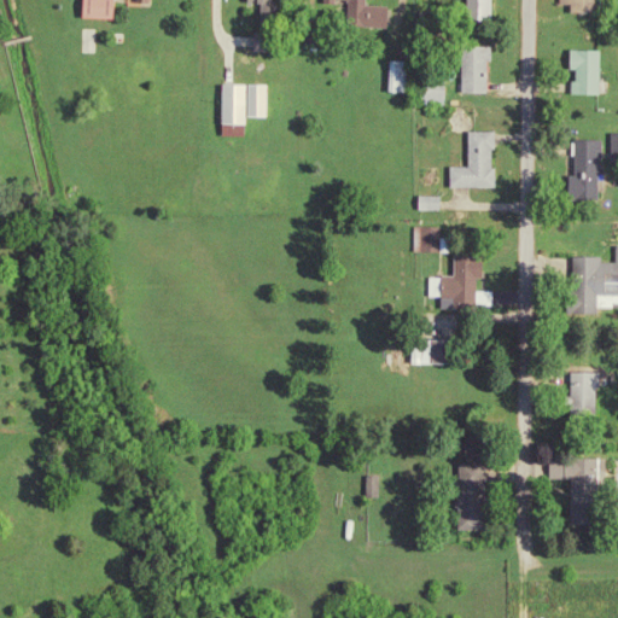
[(80,0),(79,19),(115,21),(115,0),(80,0)]
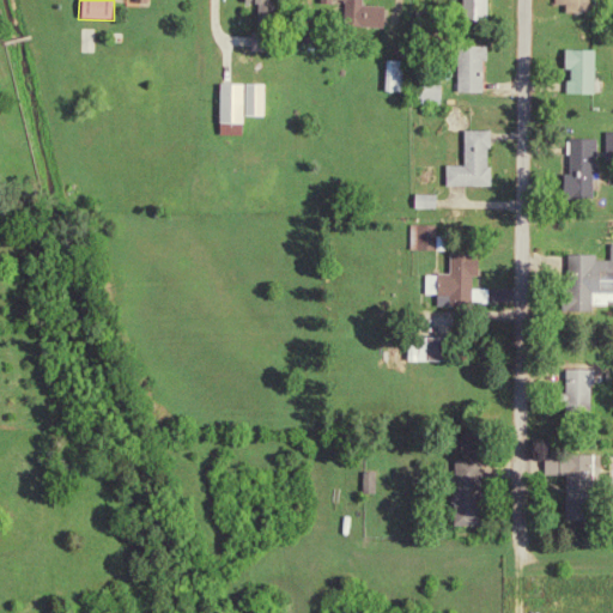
[(253,53),(274,54),(274,0),(243,0),(244,6),(260,6),(259,34),(253,34),(253,53)]
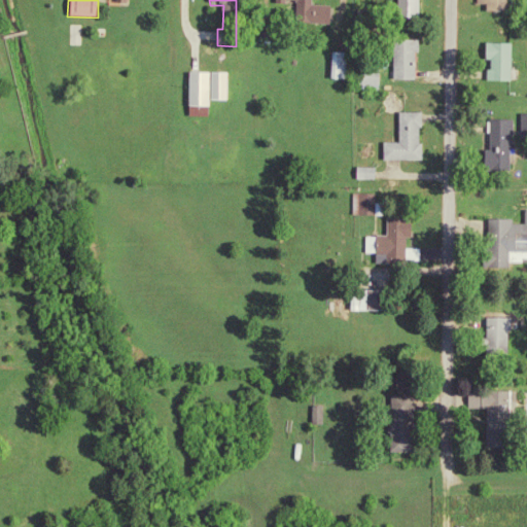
[(332,26),(335,7),(312,5),(312,0),(275,0),(276,1),(296,2),(295,23),(332,26)]
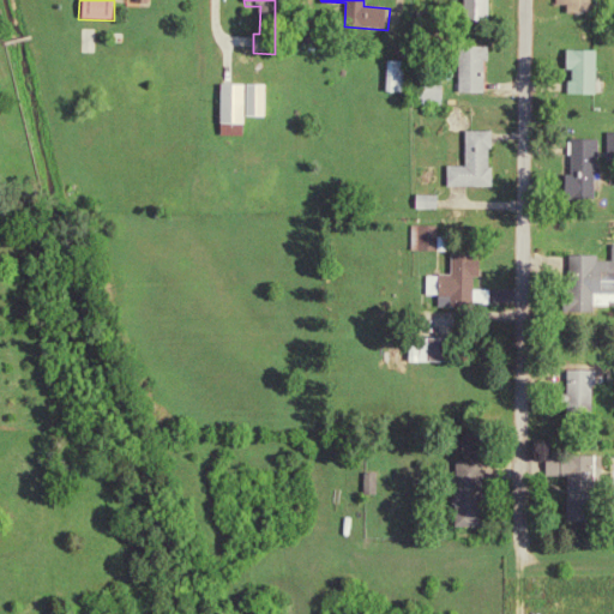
[(488,0),(463,0),(463,18),(489,18),(488,0)]
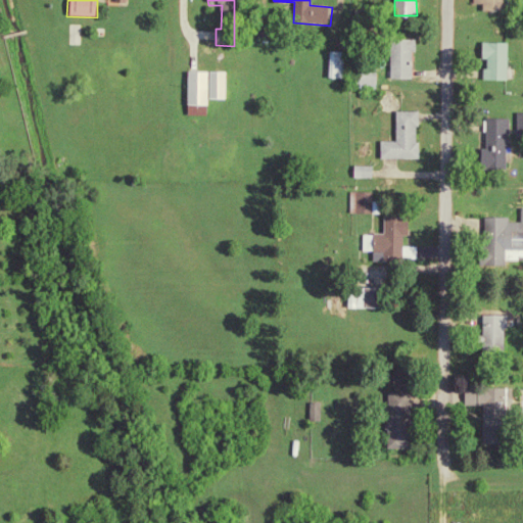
[(504,0),(473,0),(473,5),(482,5),(482,12),(504,13),(504,0)]
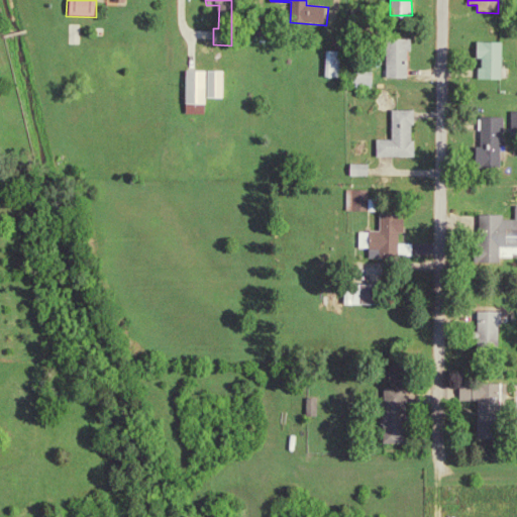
[(412,42),(388,41),(388,79),(408,80),(409,52),(412,52),(412,42)]
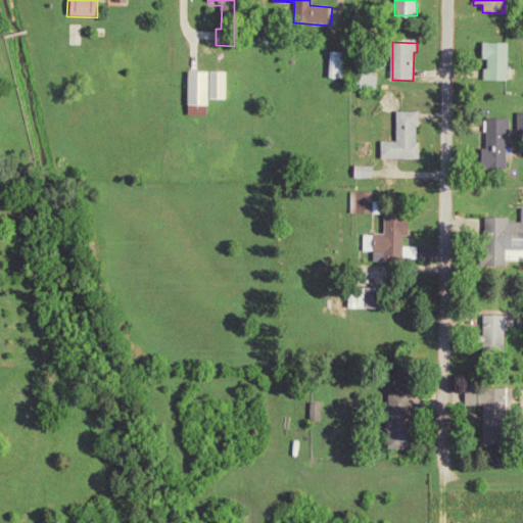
[(508,44),(484,44),(483,81),(508,81),(508,44)]
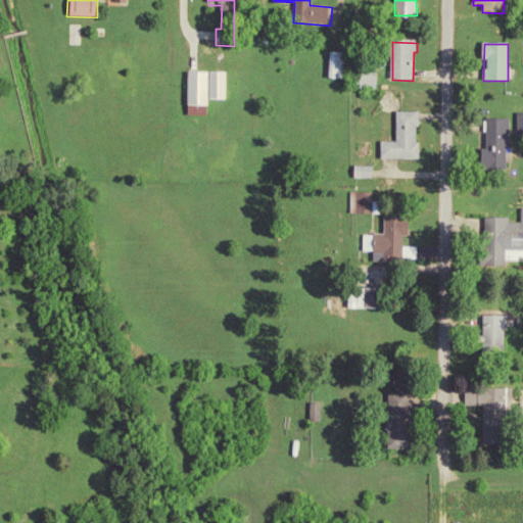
[(228,100),(228,74),(210,73),(210,100),(228,100)]
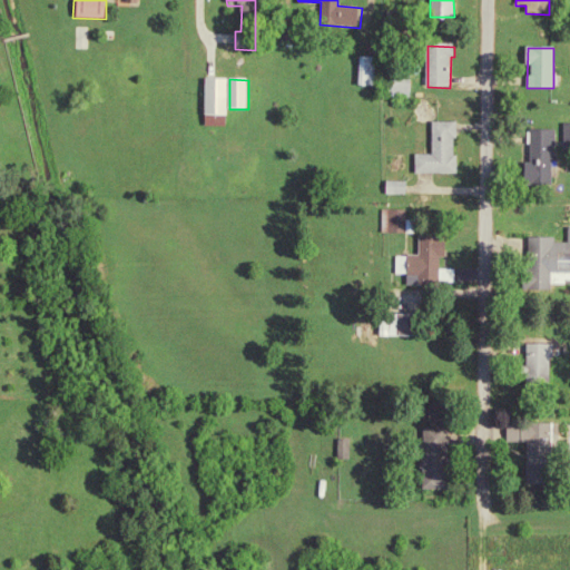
[(203,116),(227,116),(228,80),(203,80),(203,116)]
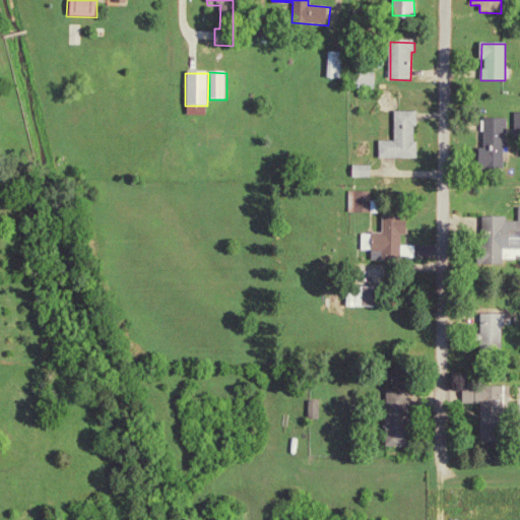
[(416,158),(416,112),(394,113),(394,141),(379,141),(379,159),(416,158)]
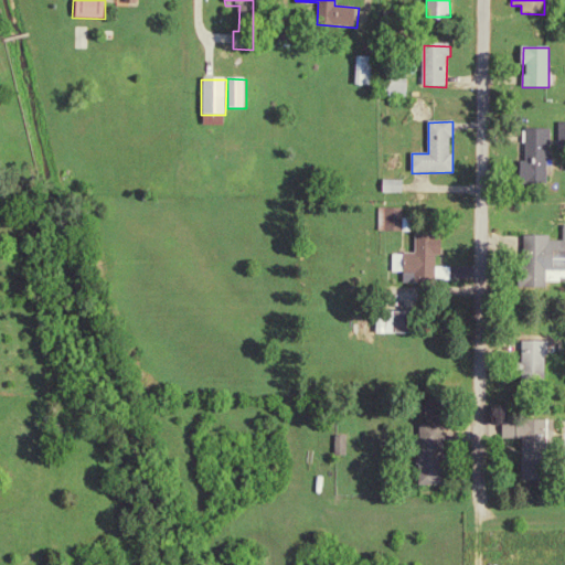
[(547,183),(548,130),(525,129),(524,182),(547,183)]
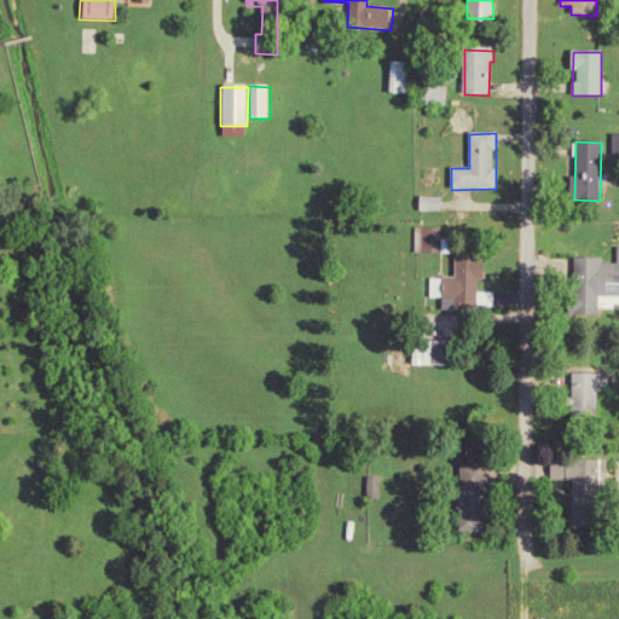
[(441,198),(417,200),(418,213),(441,212),(441,198)]
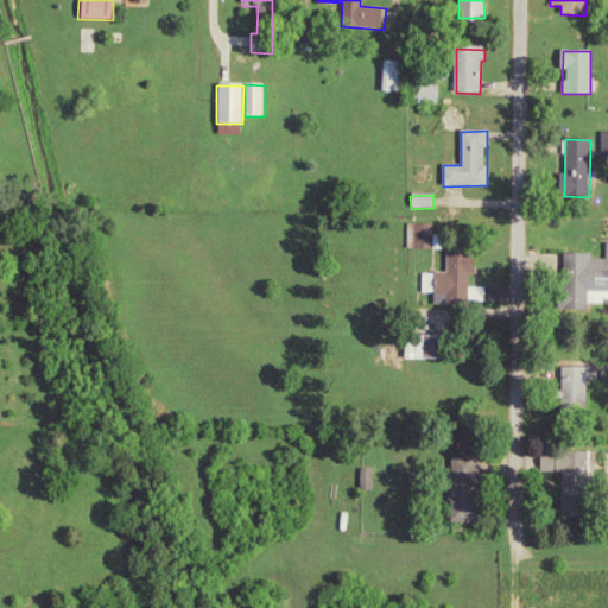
[(432,226),(406,226),(405,249),(432,251),(432,226)]
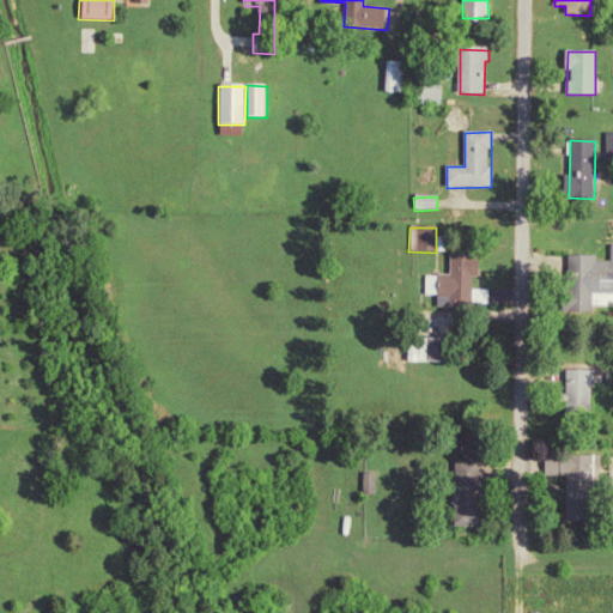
[(612,248),(610,249),(610,262),(594,262),(594,258),(568,258),(568,278),(578,278),(578,295),(612,295),(612,248)]
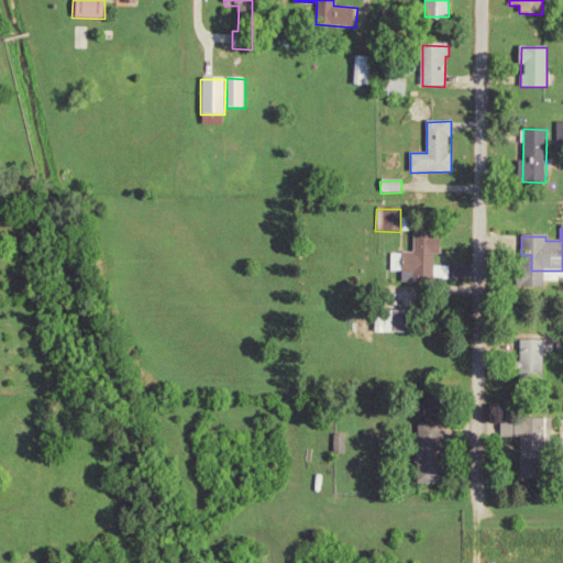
[(441,235),(412,234),(412,254),(390,254),(390,272),(401,272),(401,282),(449,282),(449,267),(434,267),(434,255),(441,255),(441,235)]
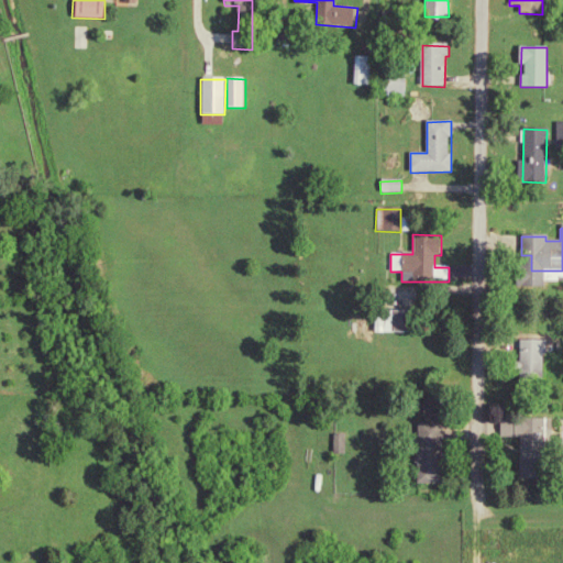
[(520,387),(543,387),(544,341),(521,341),(520,387)]
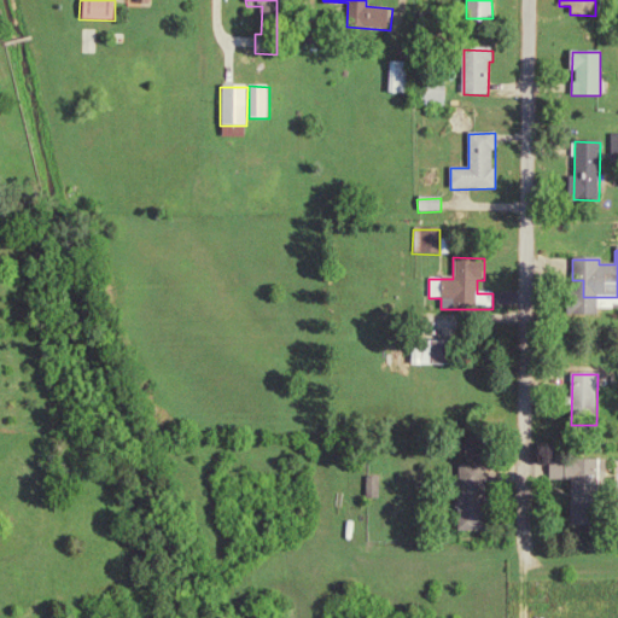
[(571,497),(599,499),(600,461),(551,460),(549,482),(572,482),(571,497)]
